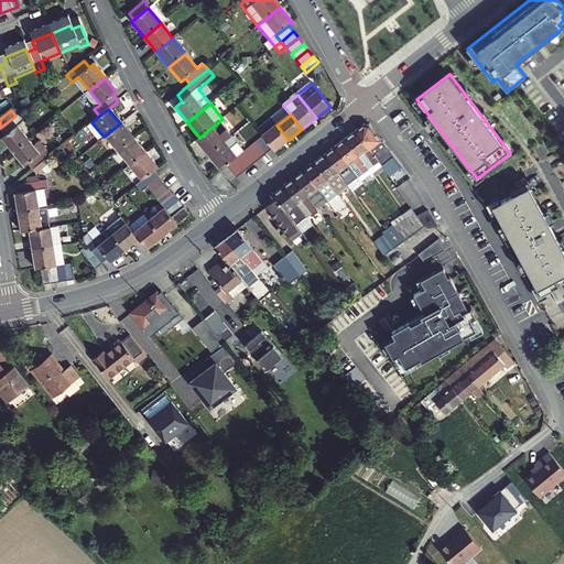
[(12,153),(28,140),(17,126),(21,122),(15,116),(0,128),(0,131),(3,137),(1,139),(12,153)]
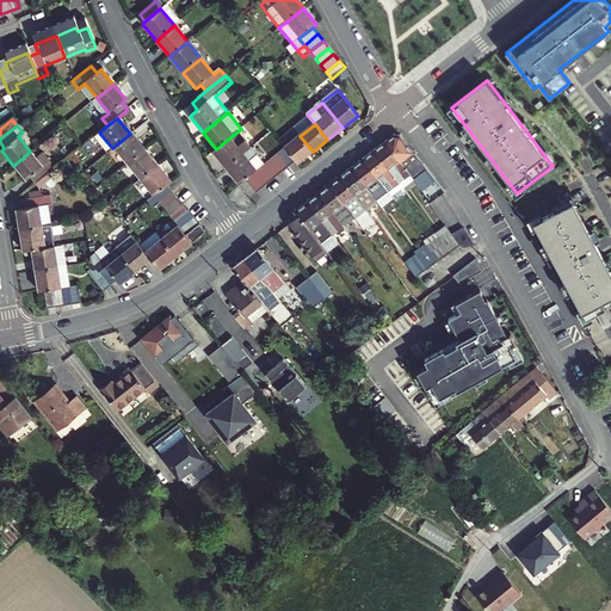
[(236,133),(216,149),(213,153),(226,170),(251,149),(236,133)]
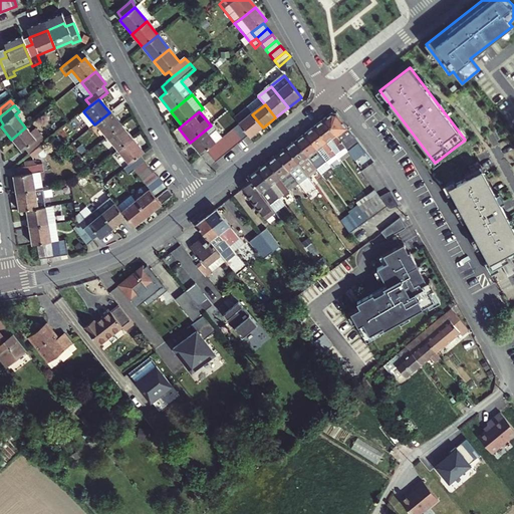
[(120,126),(109,112),(94,124),(105,139),(120,126)]
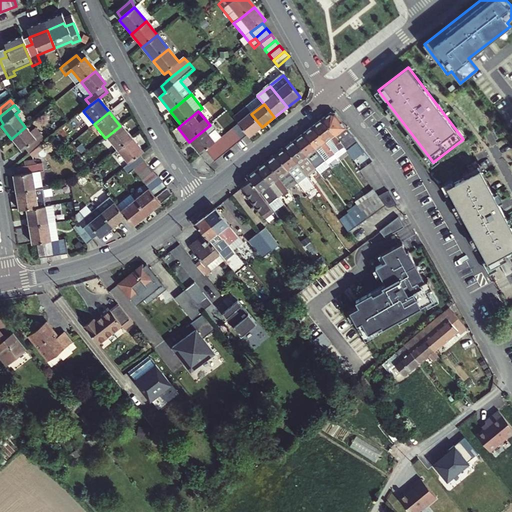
[(328,112),(321,117),(342,145),(352,158),(363,148),(334,112),(328,112)]
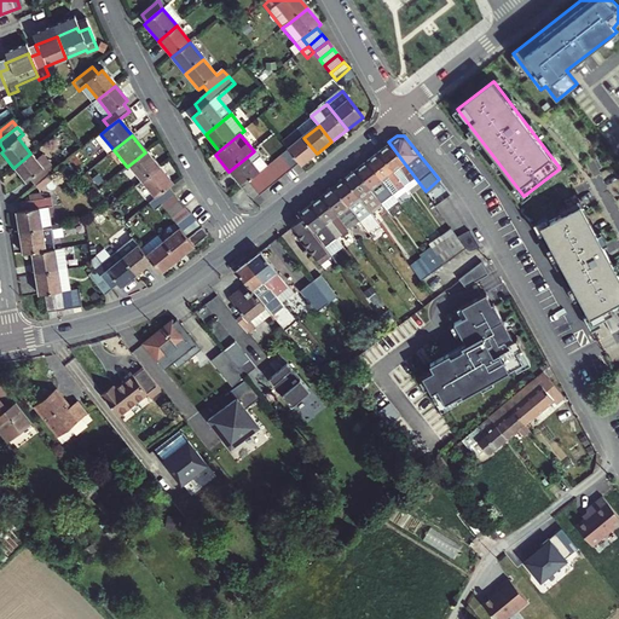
[(288,150),(289,151),(299,163),(301,166),(317,154),(304,138),(288,150)]
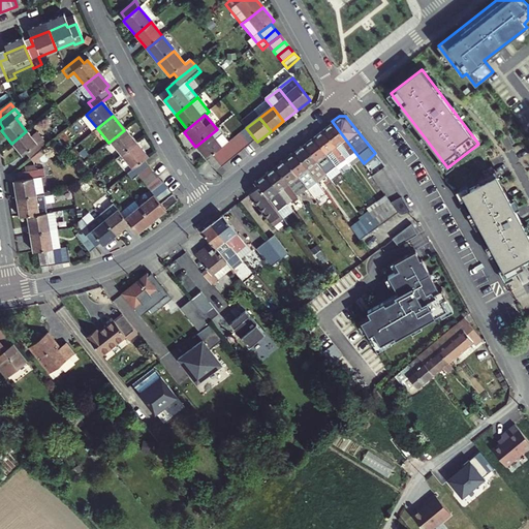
[(353,150),(332,121),(322,128),(344,157),(353,150)]
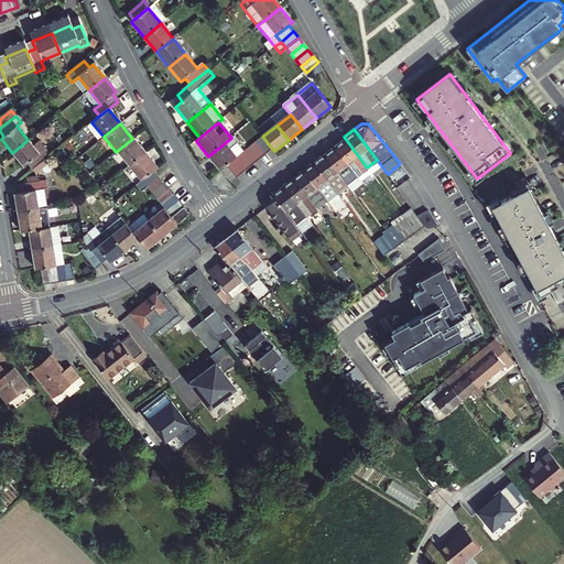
[(344,137),(334,145),(357,176),(367,167),(344,137)]
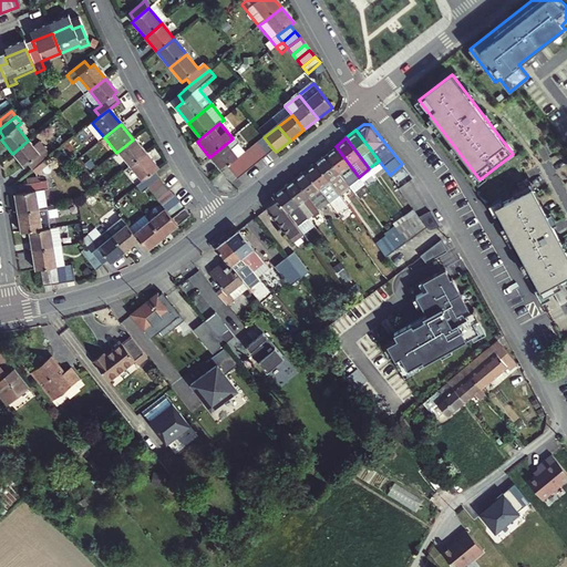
[(245,154),(233,138),(209,157),(223,173),(227,168),(233,164),(239,158),(245,154)]
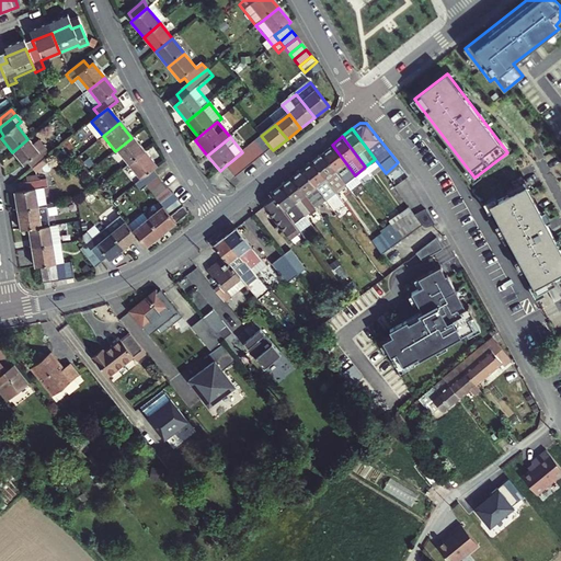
[(262,137),(255,141),(265,153),(271,148),(262,137)]
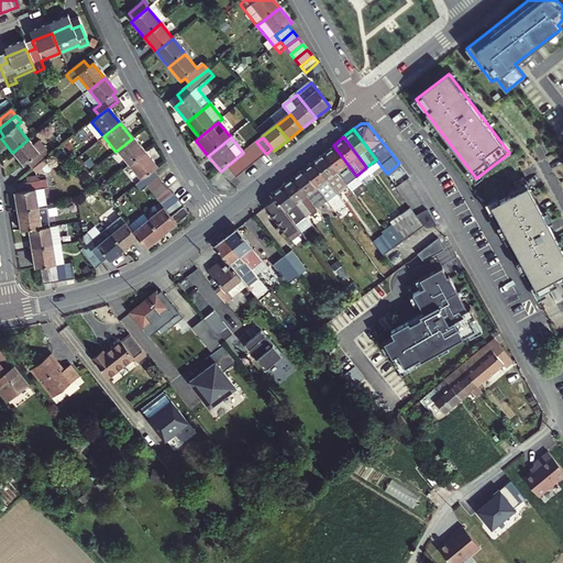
[(128,167),(144,153),(132,139),(116,152),(128,167)]
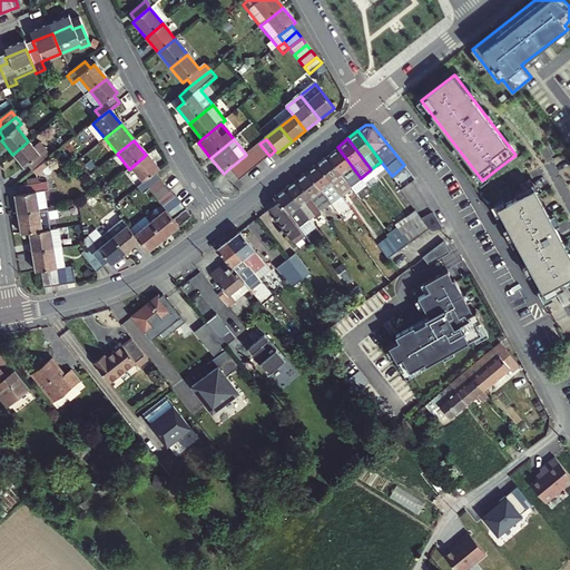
[(27,166),(32,173),(50,158),(45,151),(39,156),(28,141),(12,155),(23,168),(27,166)]
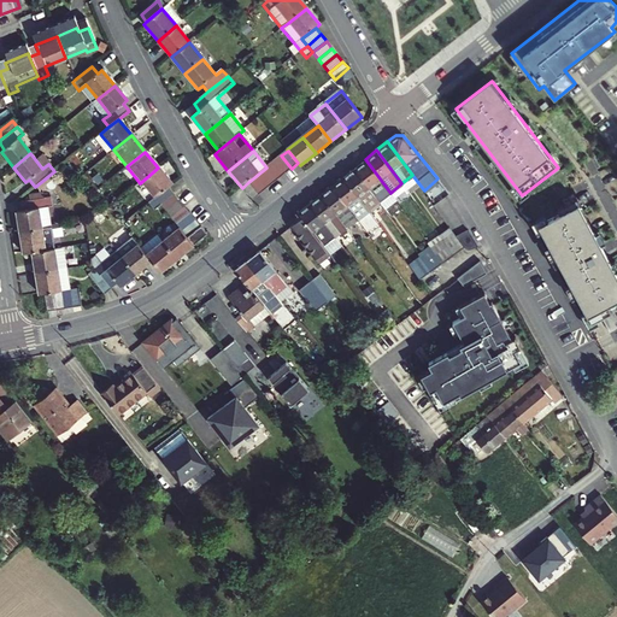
[(281,156),(274,162),(285,175),(292,169),(281,156)]
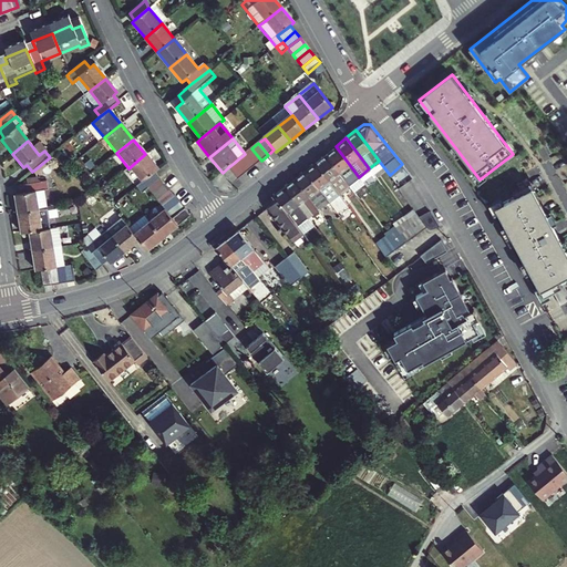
[(336,146),(326,154),(349,185),(359,177),(336,146)]
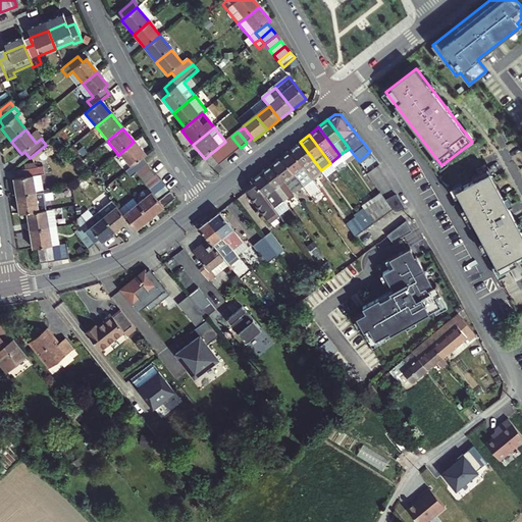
[(231,137),(225,142),(235,152),(241,148),(231,137)]
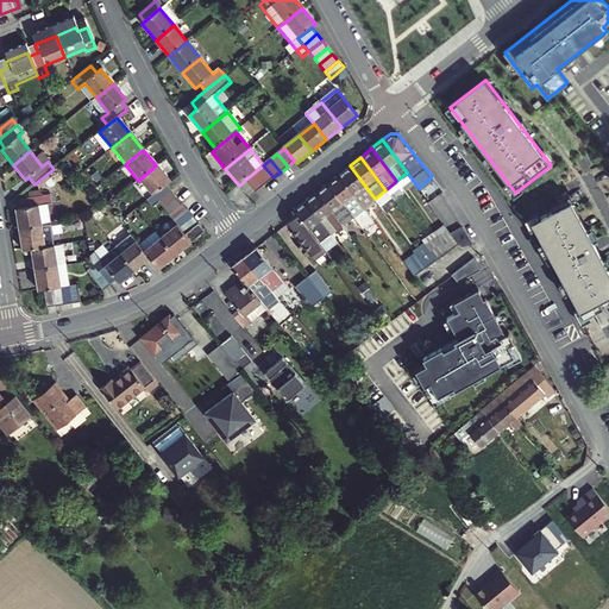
[(156,165),(138,181),(151,196),(165,186),(169,182),(156,165)]
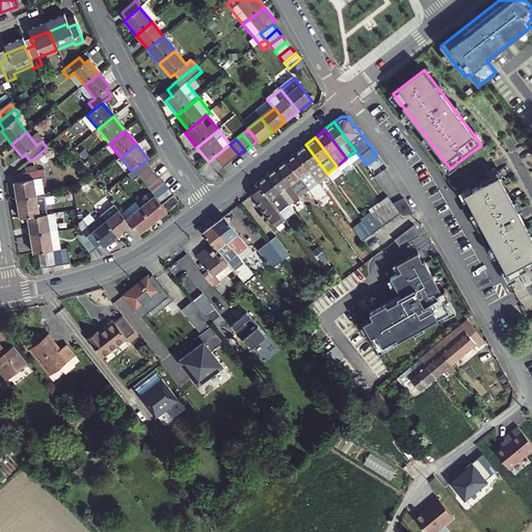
[(230,144),(224,149),(233,160),(239,155),(230,144)]
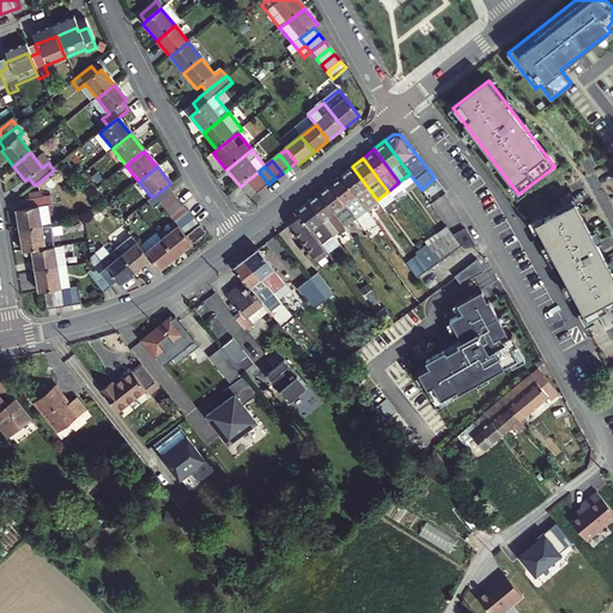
[(352,167),(341,175),(366,208),(377,200),(352,167)]
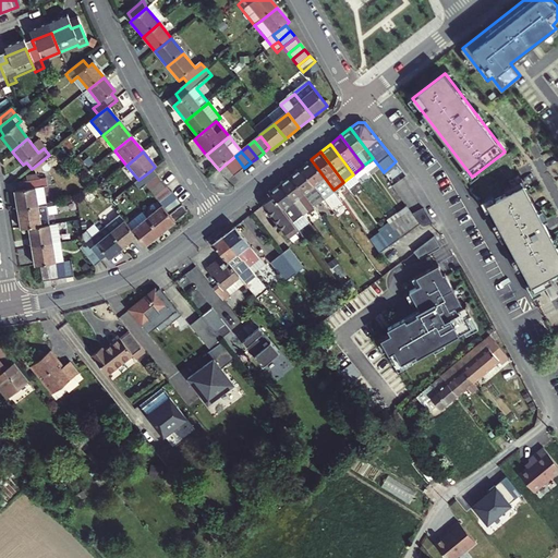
[(235,156),(229,161),(239,172),(244,168),(235,156)]
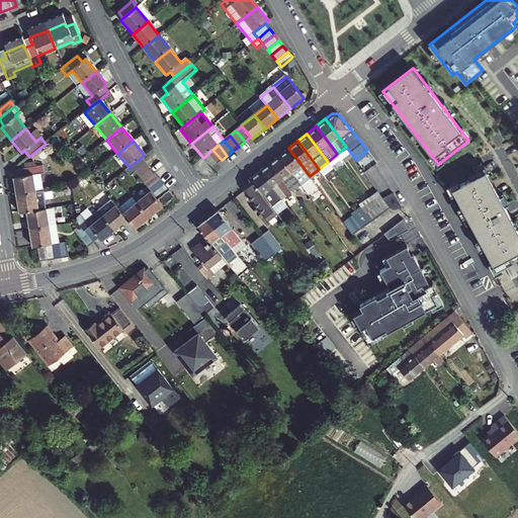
[(282,152),(278,155),(299,183),(310,176),(288,148),(282,152)]
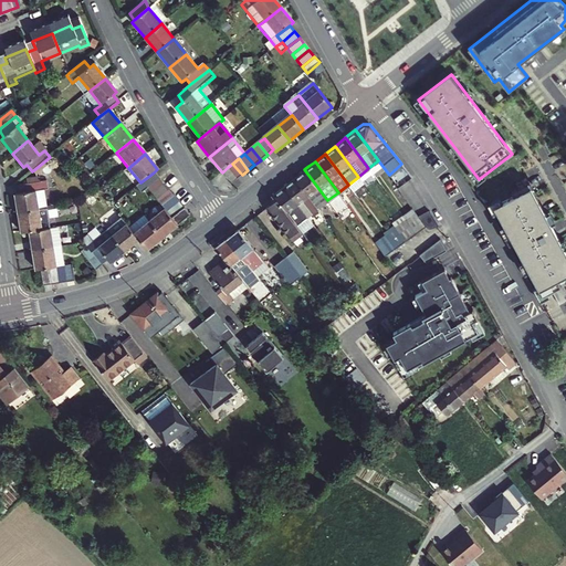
[(232,164),(227,168),(237,180),(242,175),(232,164)]
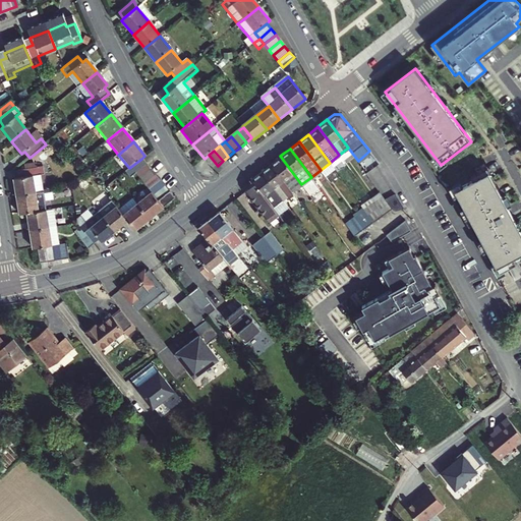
[(218,166),(209,155),(205,159),(213,169),(218,166)]
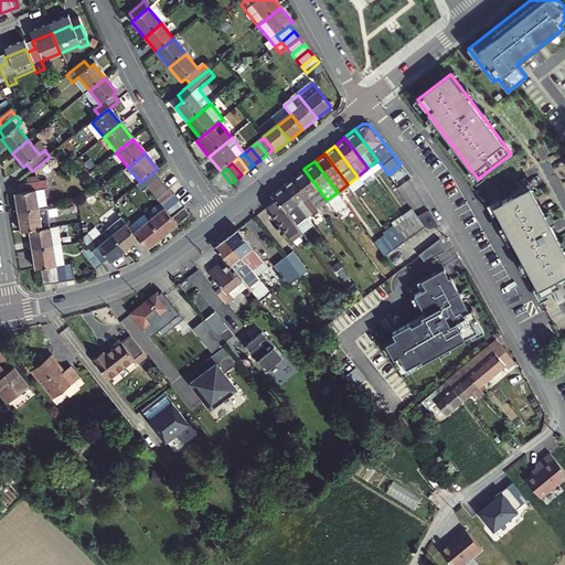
[(304,169),(294,178),(317,209),(327,200),(304,169)]
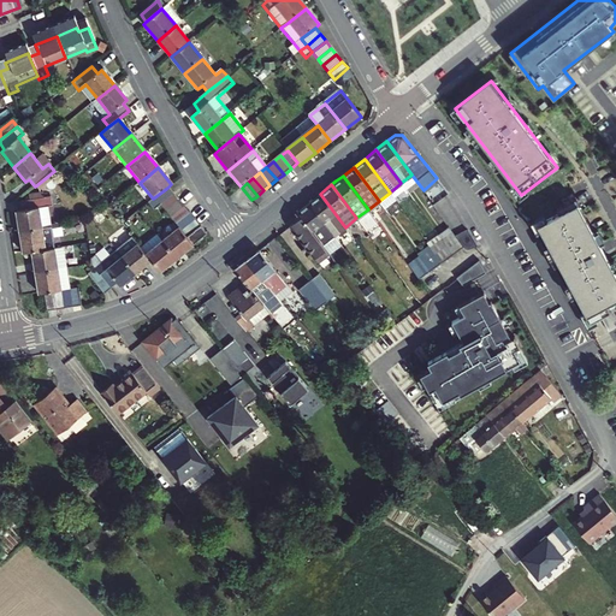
[(153,199),(158,205),(172,194),(167,188),(153,199)]
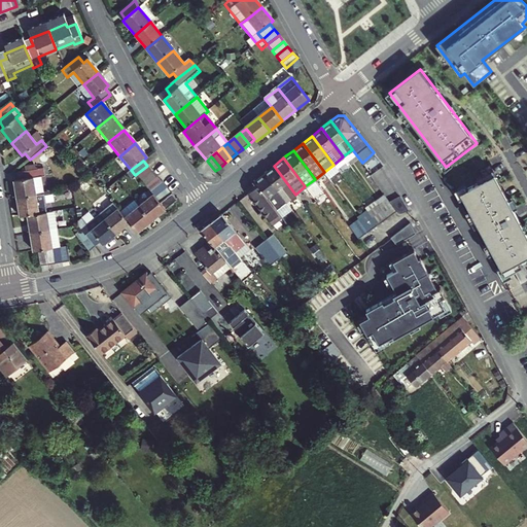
[(354,171),(346,161),(341,164),(349,175),(354,171)]
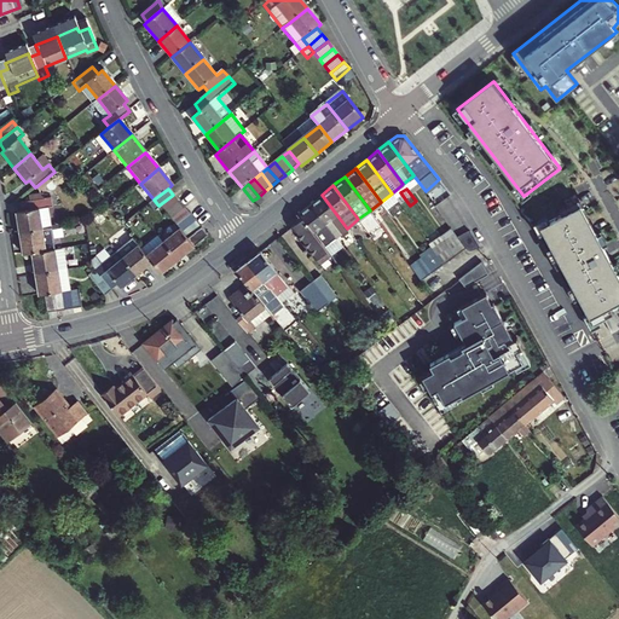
[(158,206),(165,213),(178,201),(173,195),(158,206)]
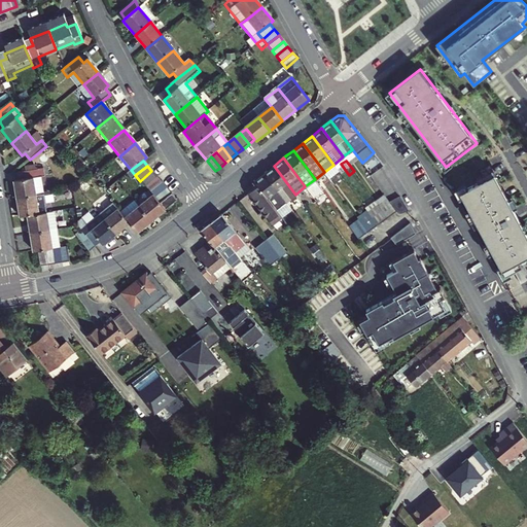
[(274,166),(264,173),(285,202),(295,195),(274,166)]
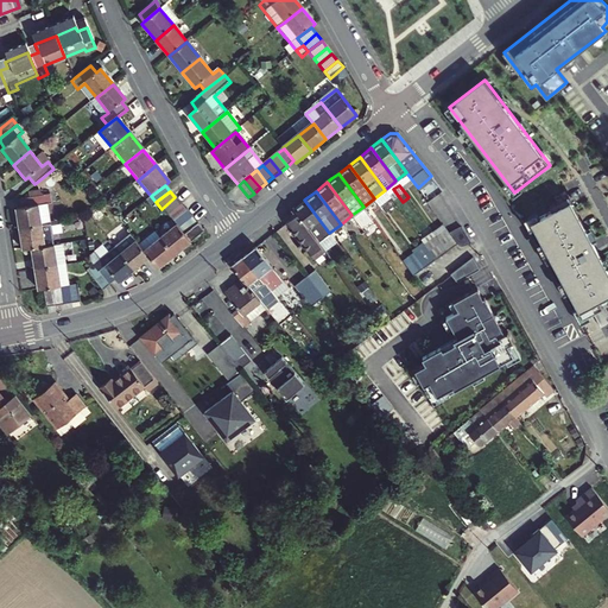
[(531,222),(583,318),(607,304),(607,297),(607,296),(607,271),(568,196),(550,206),(552,210),(531,222)]
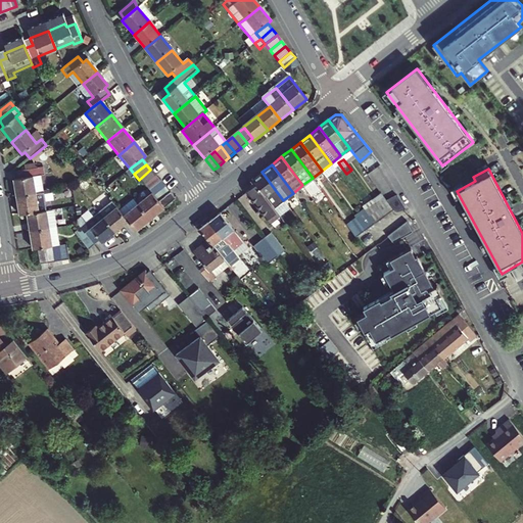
[(139,180),(143,185),(155,176),(150,170),(139,180)]
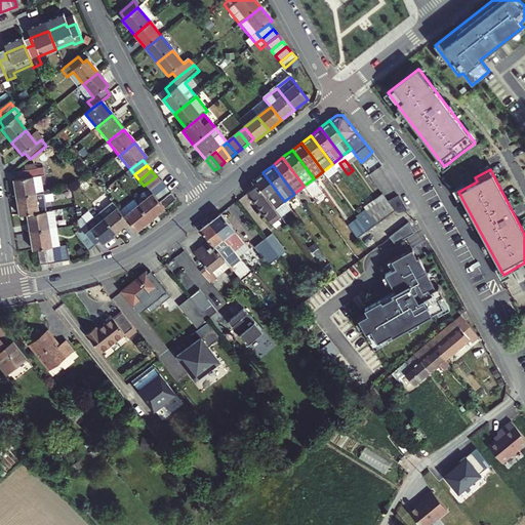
[(15,200),(35,197),(32,180),(39,179),(38,171),(16,174),(17,182),(13,183),(15,200)]
